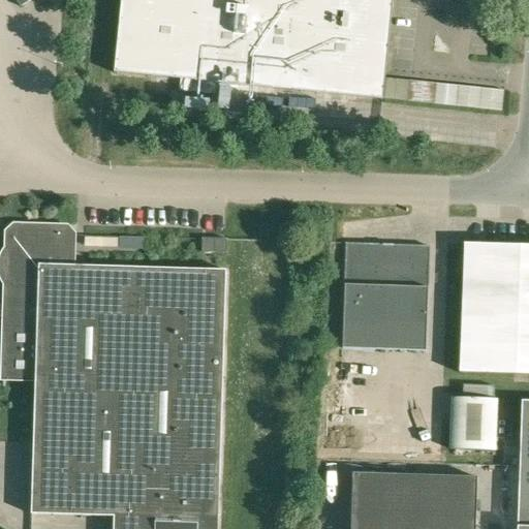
[(120,0),(114,71),(502,111),(503,90),(384,78),(389,33),(410,35),(412,0),(120,0)]
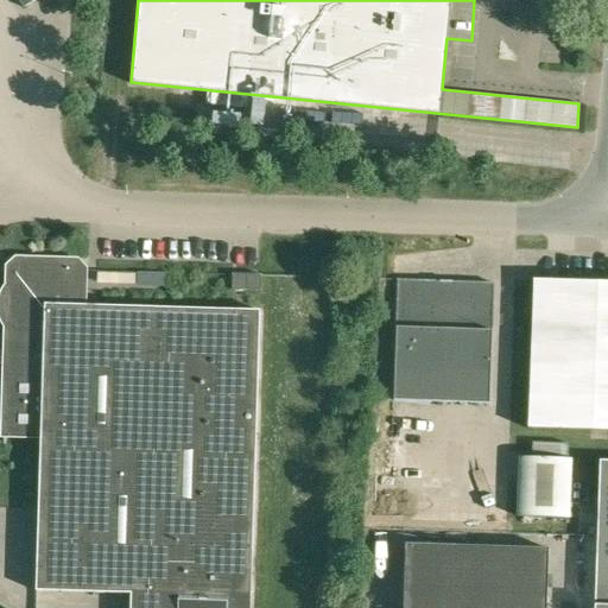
[(36,590),(131,594),(130,607),(251,607),(260,310),(81,305),(81,298),(83,298),(84,268),(77,260),(17,259),(8,266),(8,287),(16,296),(20,296),(19,316),(16,316),(7,323),(4,442),(5,442),(5,435),(40,436),(36,590)]
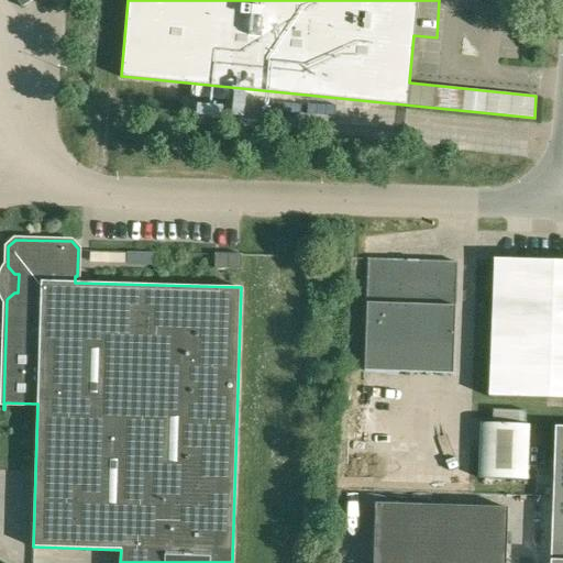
[(242,268),(242,254),(216,253),(216,268),(242,268)]
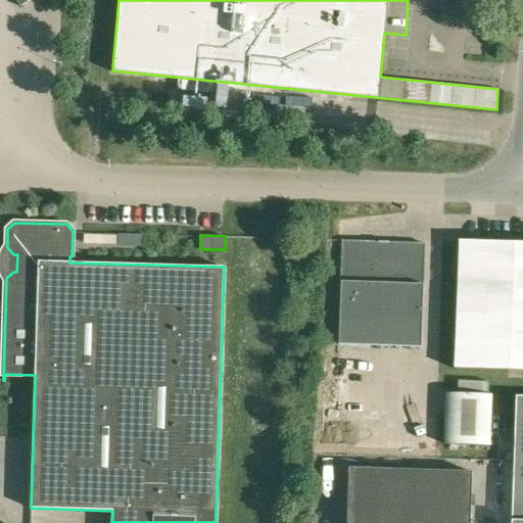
[(422,347),(425,243),(342,240),(339,344),(422,347)]
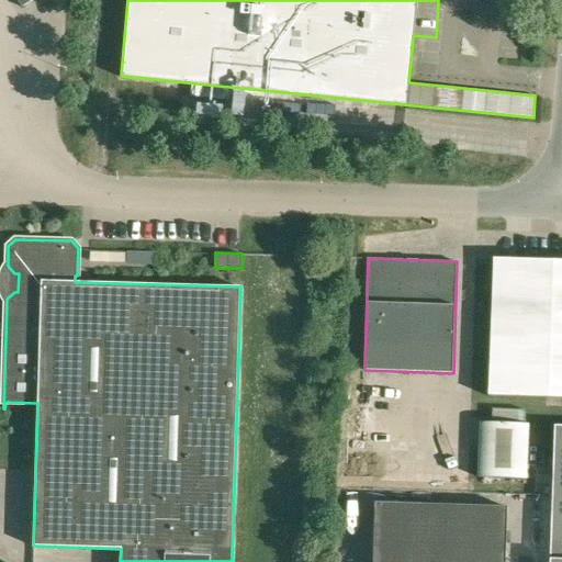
[(561,397),(561,261),(493,260),(490,396),(561,397)]
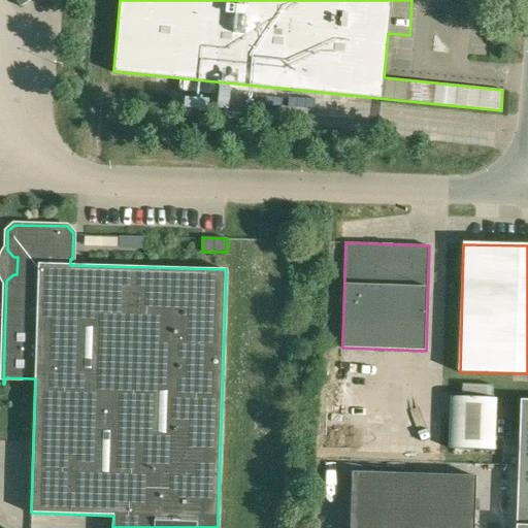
[(0,266),(2,275),(6,281),(13,274),(17,274),(18,257),(13,257),(7,250),(3,253),(1,255),(0,260),(0,266)]
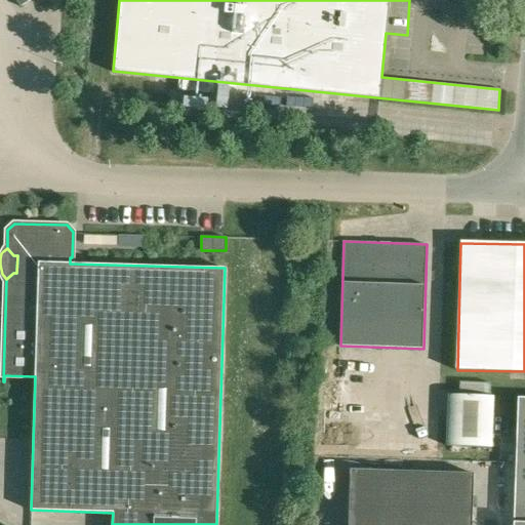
[(448,395),(446,446),(491,447),(493,397),(448,395)]
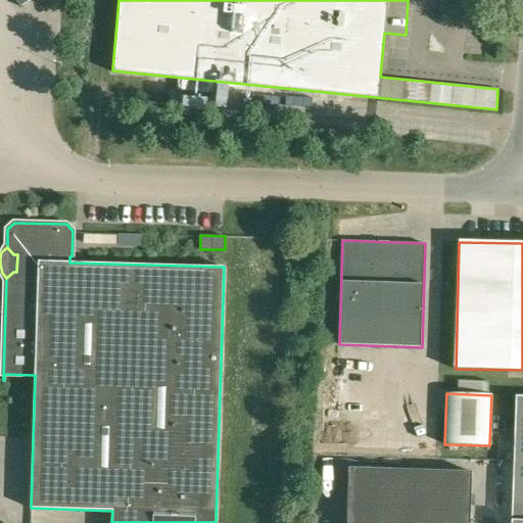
[(522,522),(522,396),(516,396),(512,521),(511,522),(522,522)]
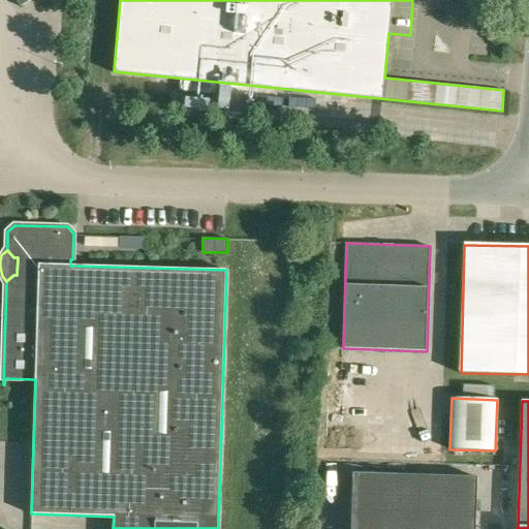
[(352,473),(350,528),(475,528),(477,477),(352,473)]
